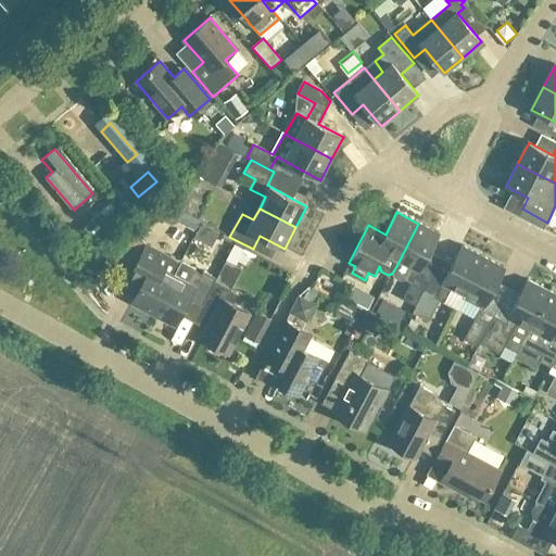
[(101,214),(85,228),(92,238),(110,224),(101,214)]
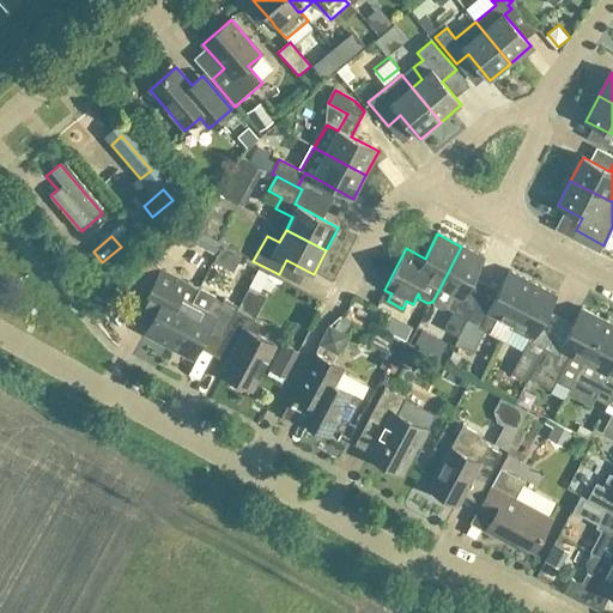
[(485,259),(461,247),(439,289),(432,302),(434,302),(435,307),(442,311),(447,309),(454,313),(444,331),(460,339),(473,313),(461,307),(485,259)]
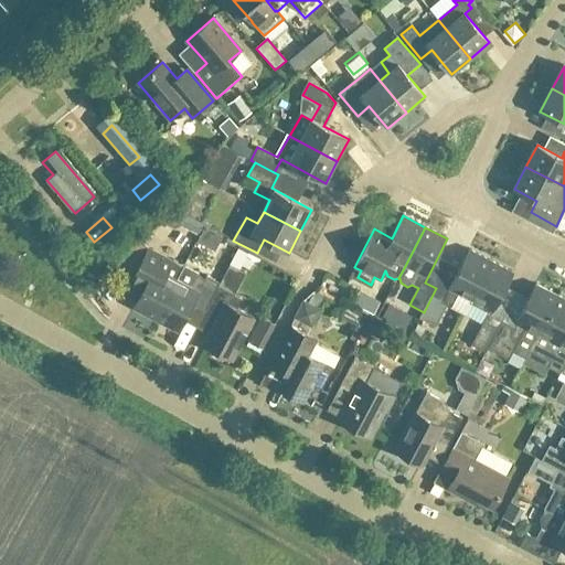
[(220,281),(233,287),(249,249),(236,244),(220,281)]
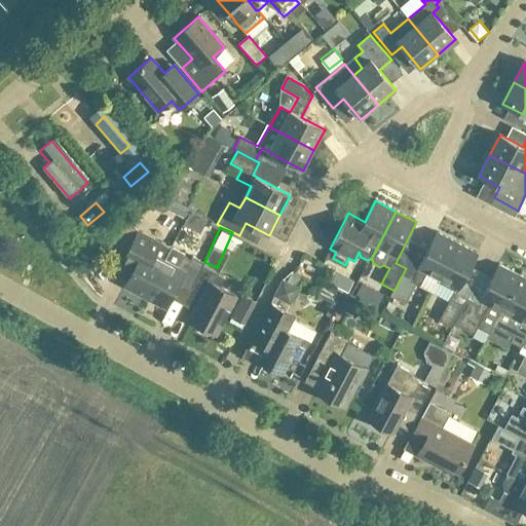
[(146,298),(164,262),(172,248),(140,231),(124,261),(129,264),(134,272),(125,287),(146,298)]
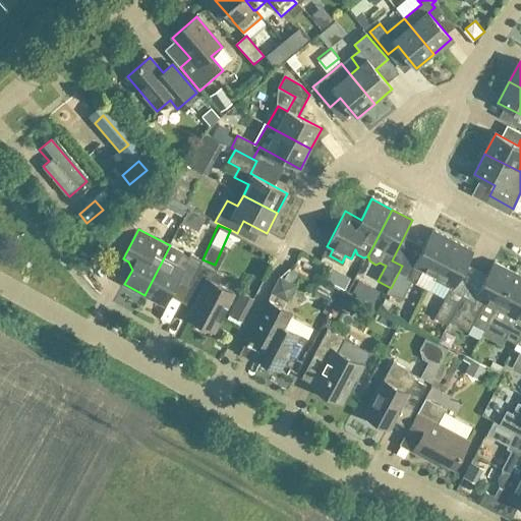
[(435,278),(454,241),(433,231),(415,266),(405,261),(402,266),(391,288),(387,294),(402,302),(413,282),(417,284),(423,272),(435,278)]
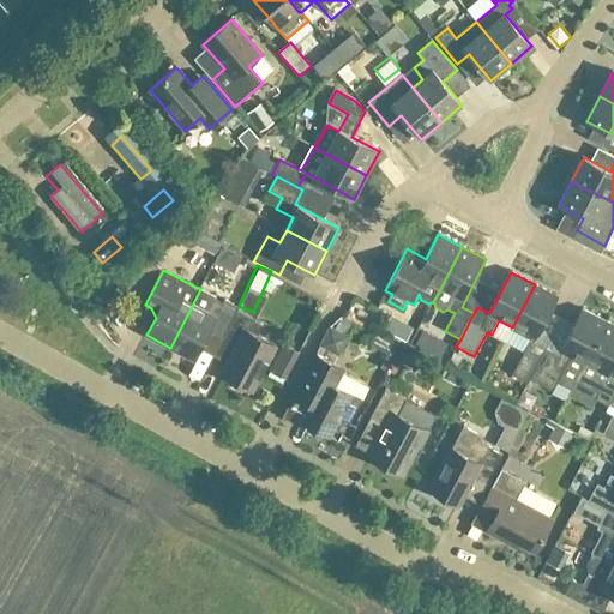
[(559,298),(535,284),(512,327),(536,339),(559,298)]
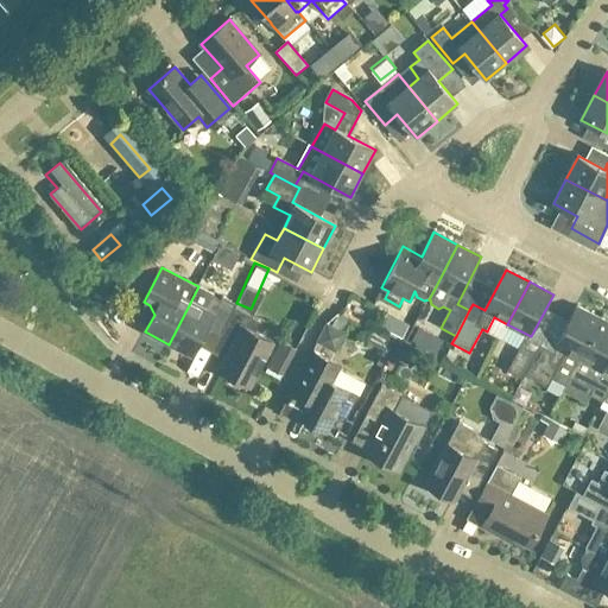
[(235,309),(238,305),(223,298),(221,302),(215,298),(215,296),(198,286),(190,303),(169,344),(192,356),(208,327),(222,334),(235,309)]
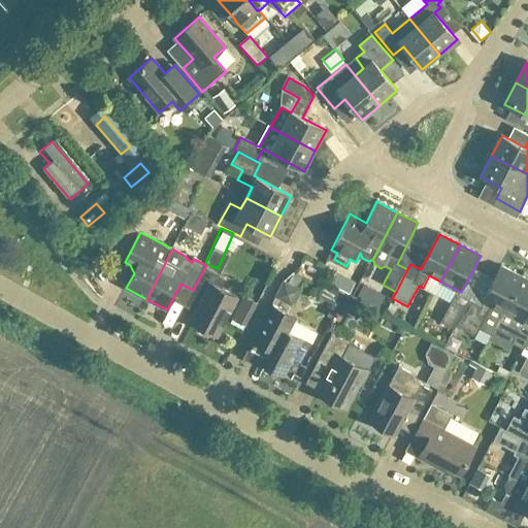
[(470,301),(457,327),(476,337),(480,330),(490,335),(494,329),(495,329),(522,277),(501,266),(481,306),(470,301)]
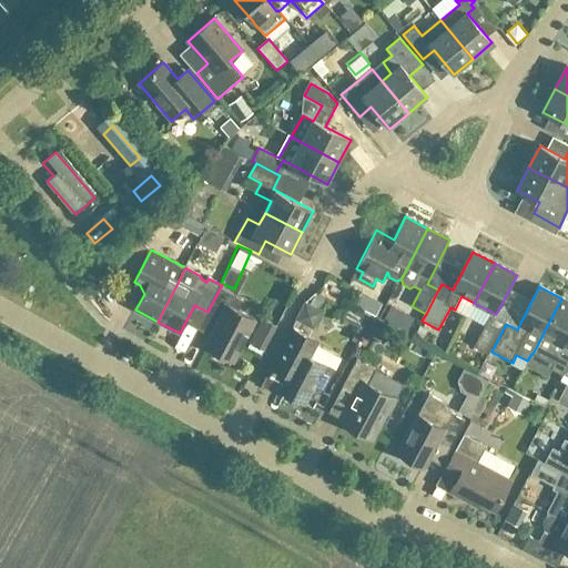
[(220,288),(208,312),(221,318),(206,347),(234,362),(256,321),(240,312),(244,302),(220,288)]
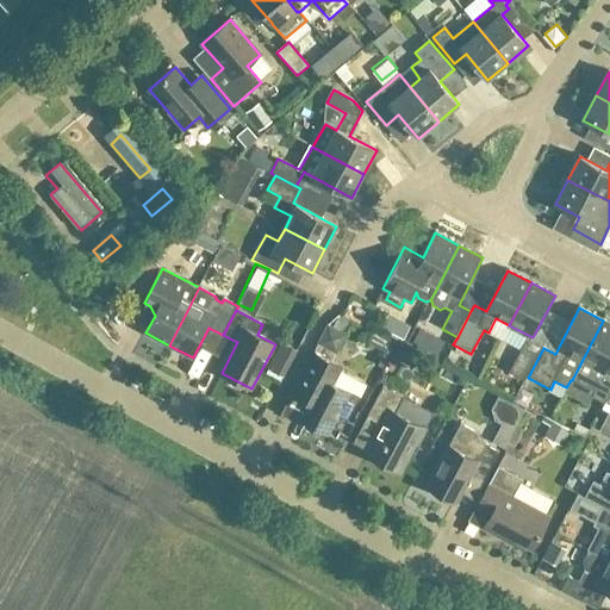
[(609,363),(609,323),(603,321),(572,380),(596,392),(592,397),(605,404),(609,393),(609,373),(607,372),(609,363)]
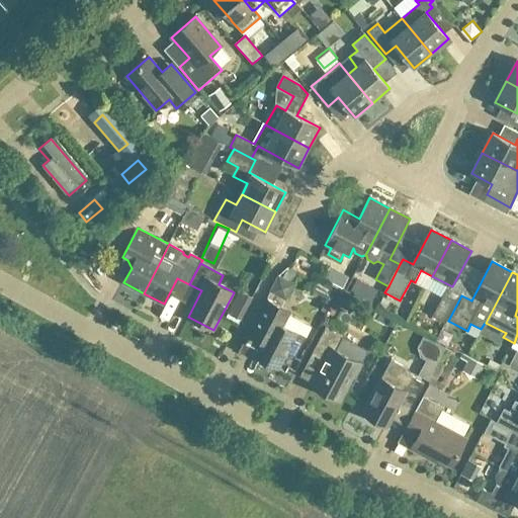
[(295,284),(279,277),(271,292),(287,300),(295,284)]
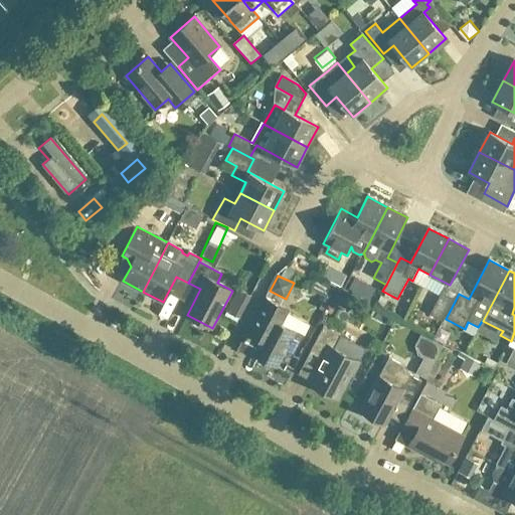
[(222,317),(235,324),(251,294),(238,287),(222,317)]
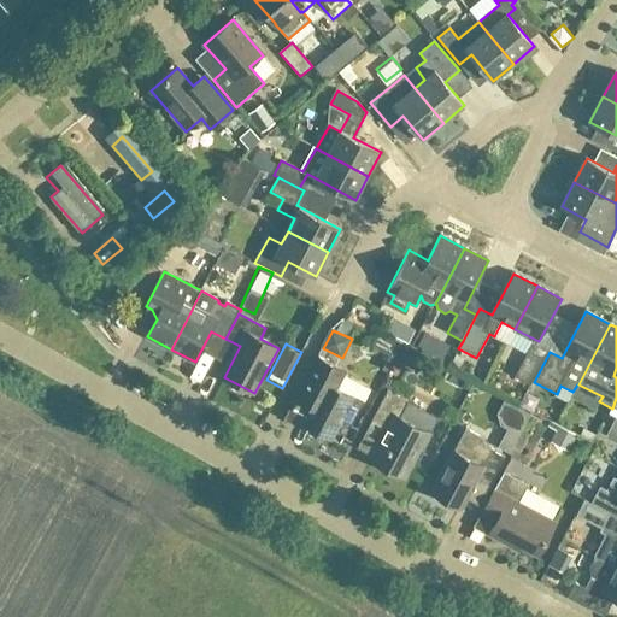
[(532,386),(534,382),(550,352),(534,344),(516,377),(532,386)]
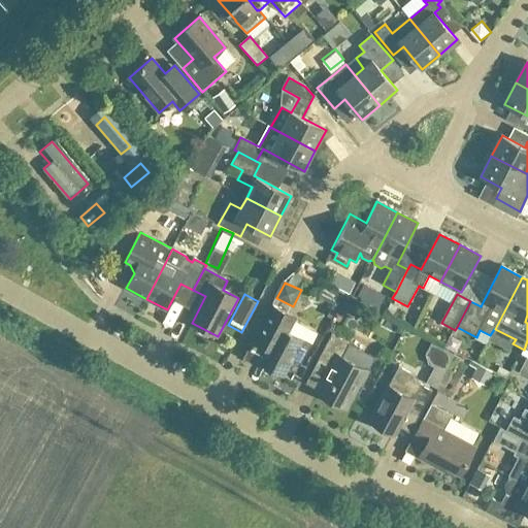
[(345,296),(339,309),(358,319),(364,306),(345,296)]
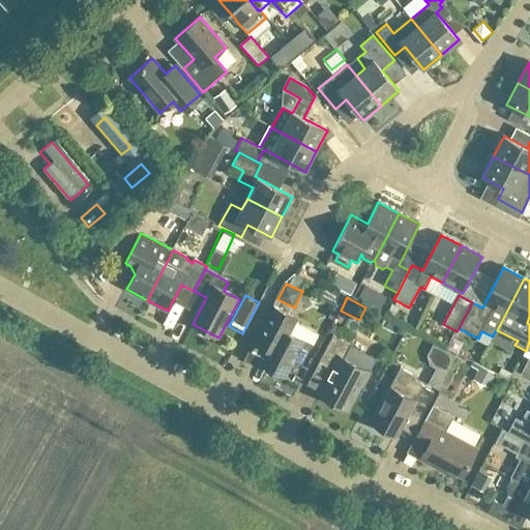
[(313,346),(290,333),(298,319),(273,306),(255,341),(269,348),(260,364),(285,378),(293,361),(301,366),(313,346)]
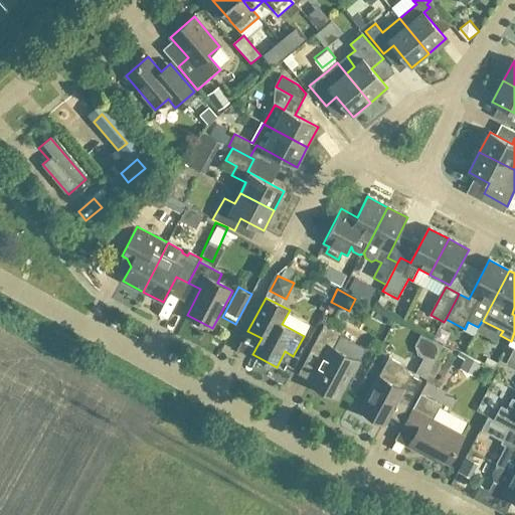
[(353,375),(360,362),(335,348),(342,336),(325,327),(311,352),(324,359),(310,384),(338,399),(351,374),(353,375)]
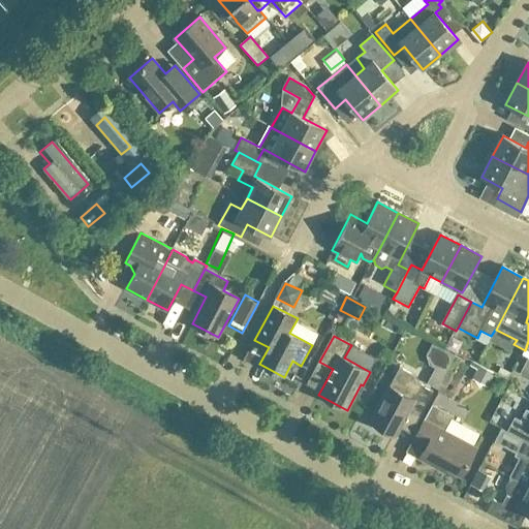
[(414,376),(400,368),(371,423),(396,436),(409,410),(421,416),(434,393),(412,381),(414,376)]
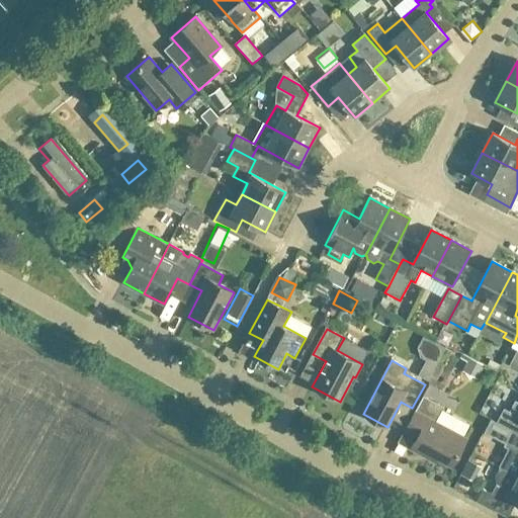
[(467,439),(463,437),(469,425),(453,417),(447,429),(436,423),(445,407),(424,396),(407,429),(419,435),(412,449),(425,456),(427,452),(453,466),(467,439)]
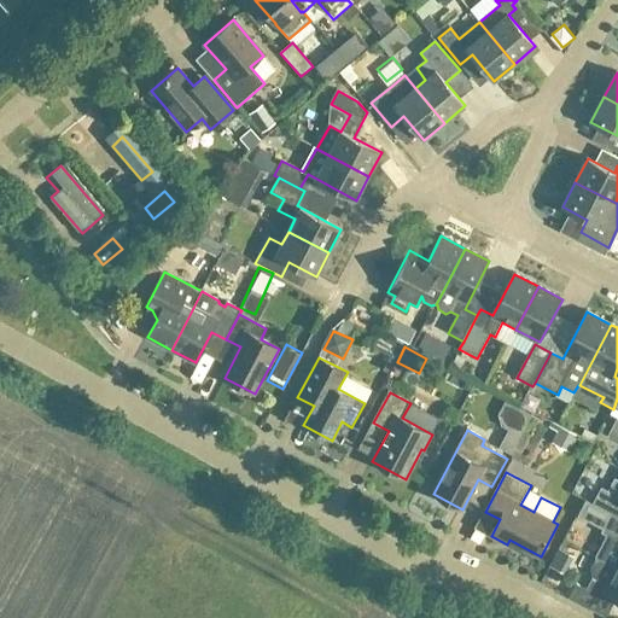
[(617,482),(616,482),(601,508),(617,517),(617,482)]
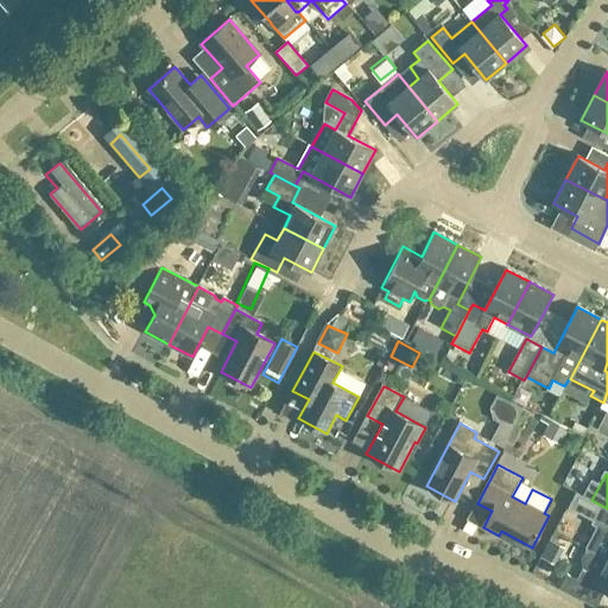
[(575,505),(564,524),(580,533),(591,514),(575,505)]
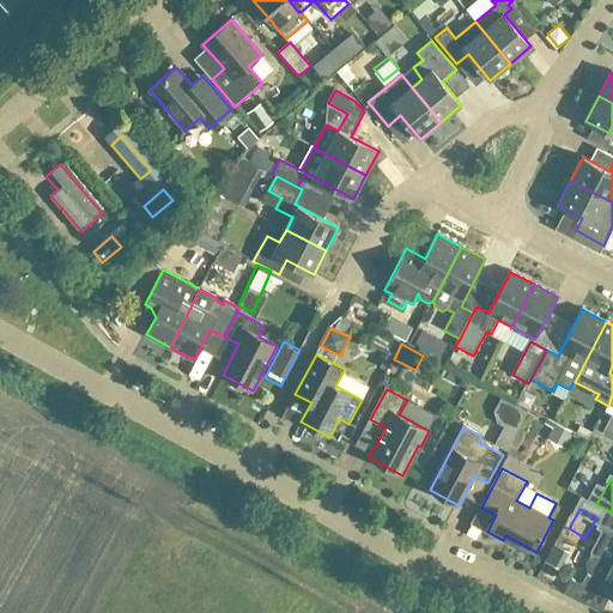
[(589,553),(612,565),(612,519),(606,515),(599,528),(601,529),(589,553)]
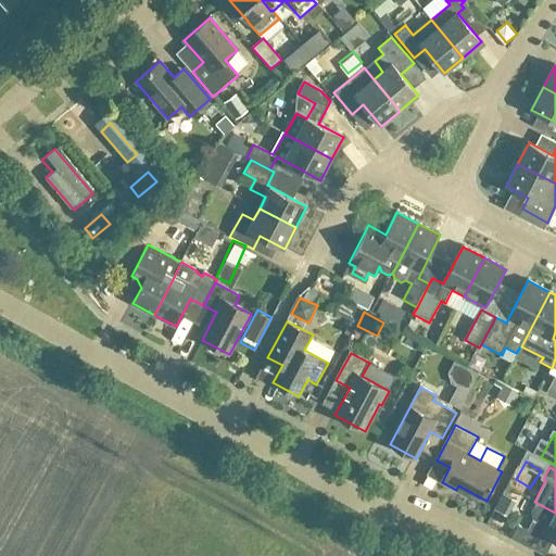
[(555,540),(555,513),(534,502),(529,512),(530,519),(538,522),(532,532),(519,526),(513,539),(539,553),(540,552),(544,553),(548,543),(545,540),(547,535),(555,540)]
